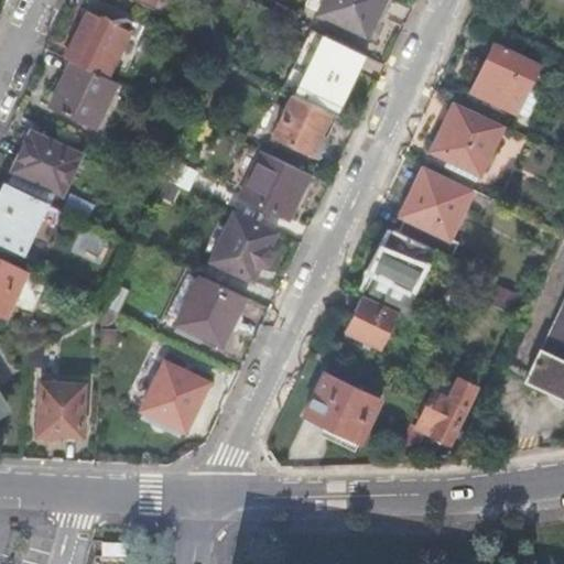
[(139,38),(145,24),(95,0),(94,0),(89,9),(65,60),(71,62),(106,78),(128,32),(139,38)]
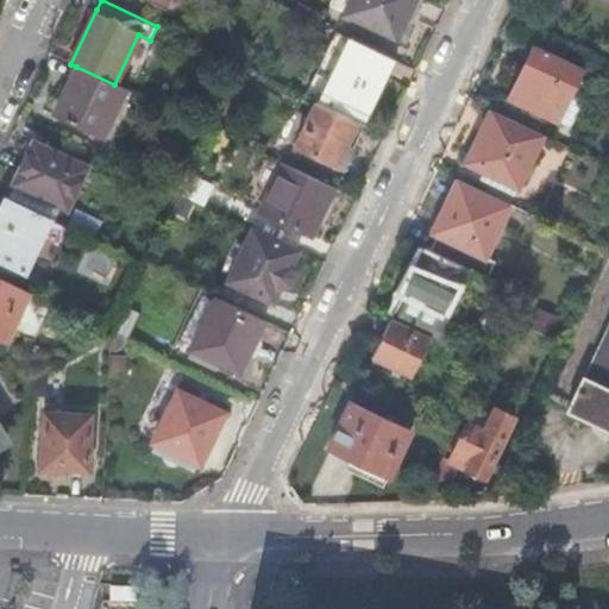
[(144,0),(165,11),(170,0),(144,0)]
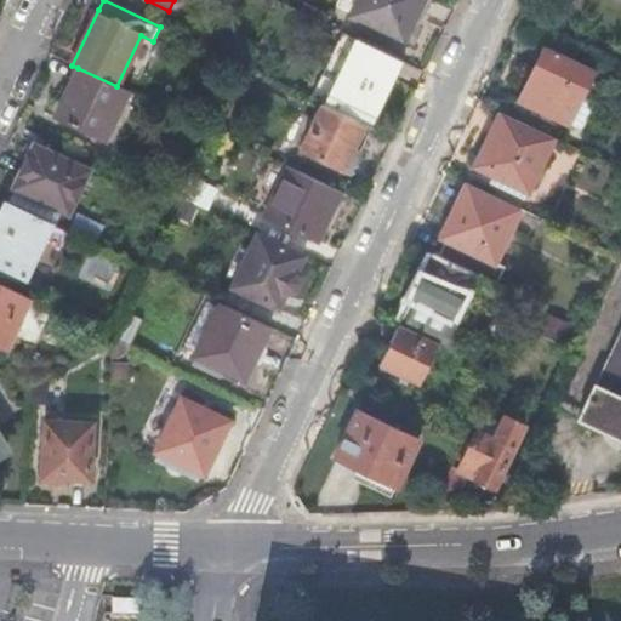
[(420,20),(428,0),(358,0),(351,16),(404,43),(411,26),(416,28),(420,20)]
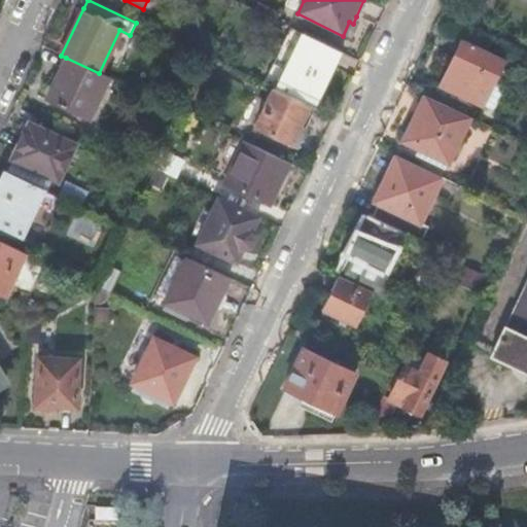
[(320,100),(343,53),(291,29),(266,84),(274,89),(310,105),(316,108),(320,100)]
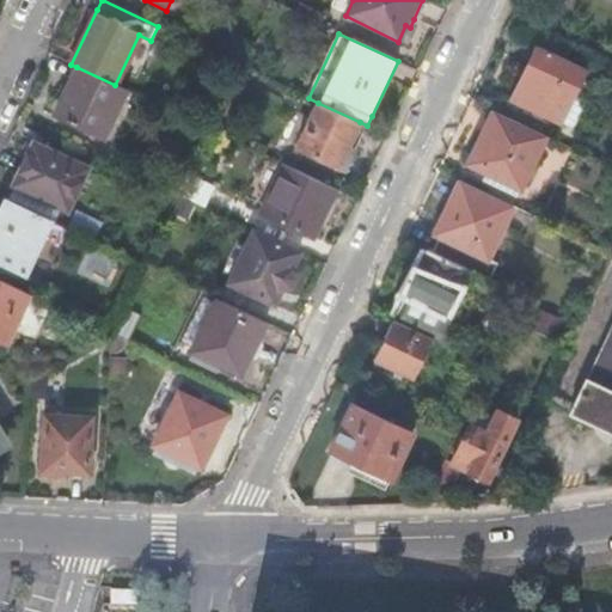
[(587,69),(538,46),(513,99),(538,111),(574,128),(586,104),(574,98),(587,69)]
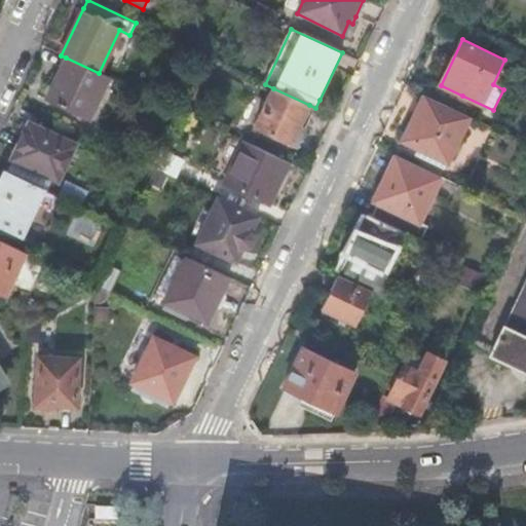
[(87,119),(108,77),(99,73),(66,58),(57,77),(45,100),(87,119)]
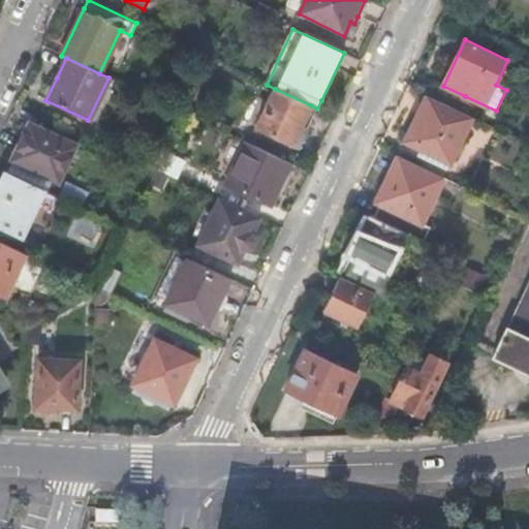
[(299,133),(311,105),(275,89),(256,128),(292,146),(299,133)]
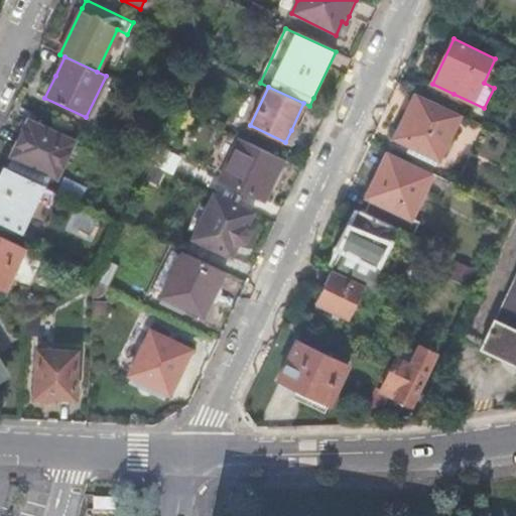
[(462,114),(416,93),(394,139),(409,147),(406,152),(415,156),(435,166),(437,160),(439,161),(462,114)]
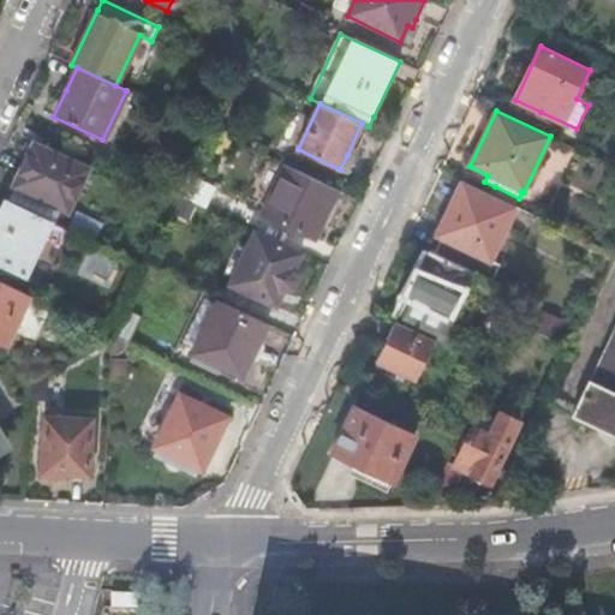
[(30,151),(13,186),(61,209),(67,213),(88,169),(34,143),(30,151)]
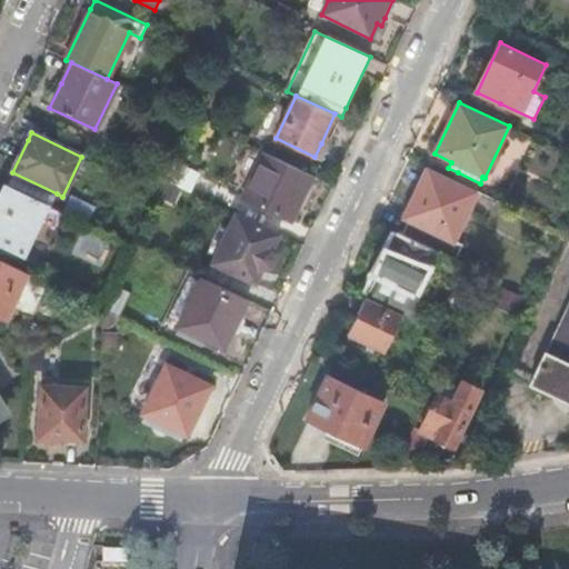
[(290,222),(312,177),(263,153),(240,199),(268,212),(290,222)]
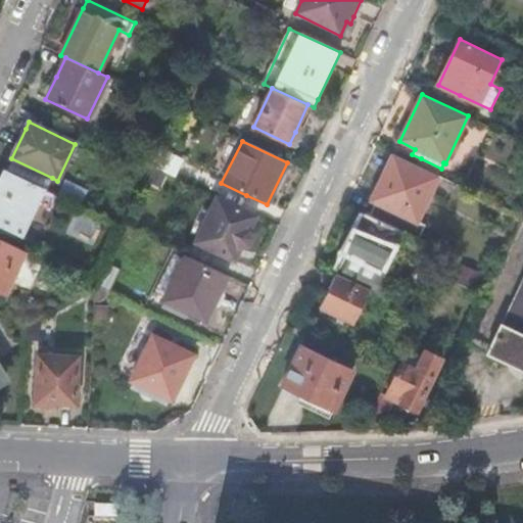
[(160,150),(152,165),(175,177),(183,161),(160,150)]
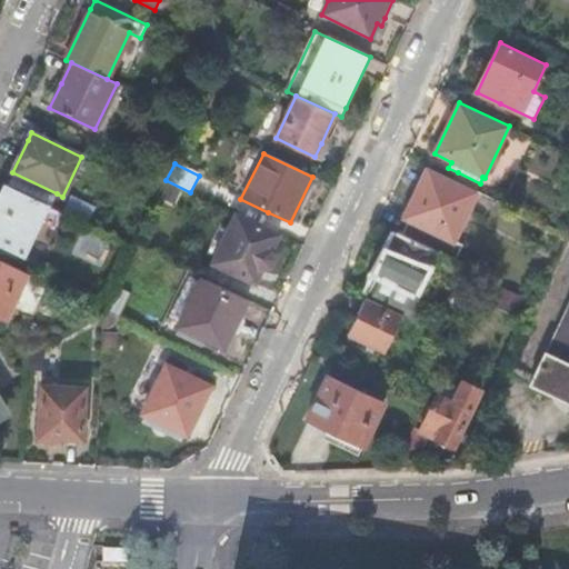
[(433,251),(455,261),(461,247),(453,242),(476,193),(427,171),(405,218),(409,221),(406,229),(401,236),(433,251)]
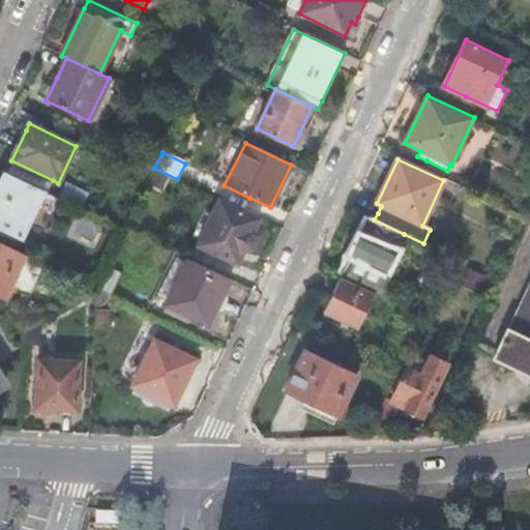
[(42,189),(48,193),(53,180),(11,160),(5,172),(42,189)]
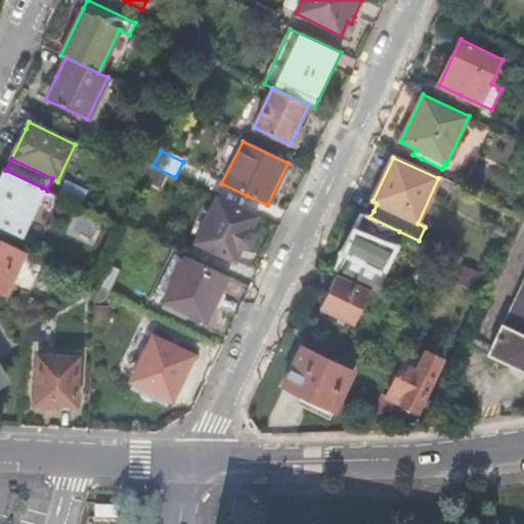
[(42,187),(5,170),(0,180),(0,223),(20,233),(42,187)]
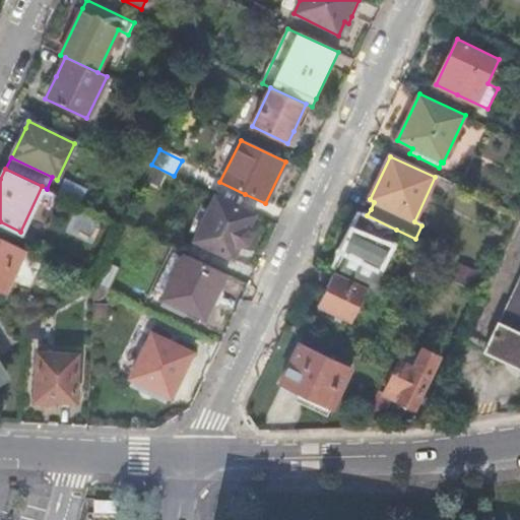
[(84,191),(63,181),(58,194),(79,204),(84,191)]
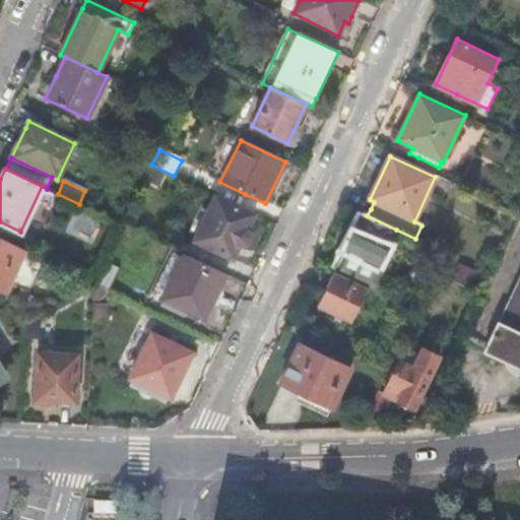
[(254,214),(215,196),(193,240),(232,259),(234,254),(254,214)]
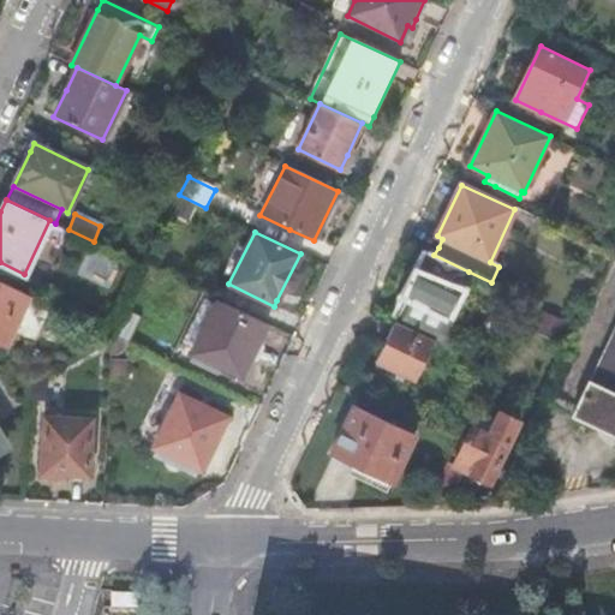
[(469,272),(434,255),(429,252),(399,316),(395,323),(435,342),(455,352),(466,327),(446,317),(469,272)]
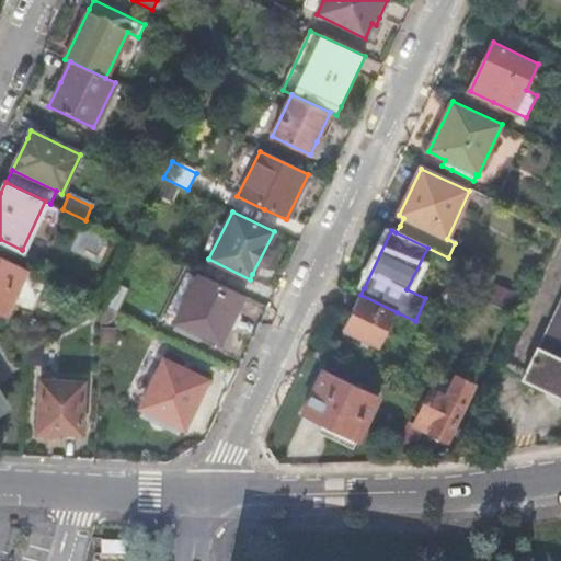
[(0,313),(4,317),(26,271),(0,258),(0,313)]
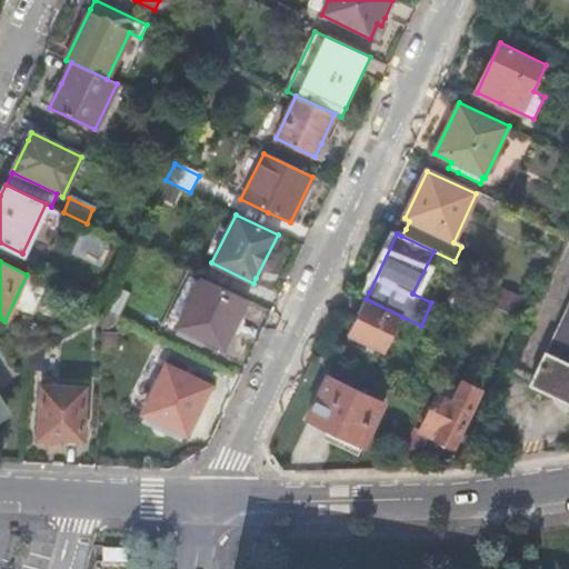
[(179,325),(200,282),(189,276),(167,319),(179,325)]
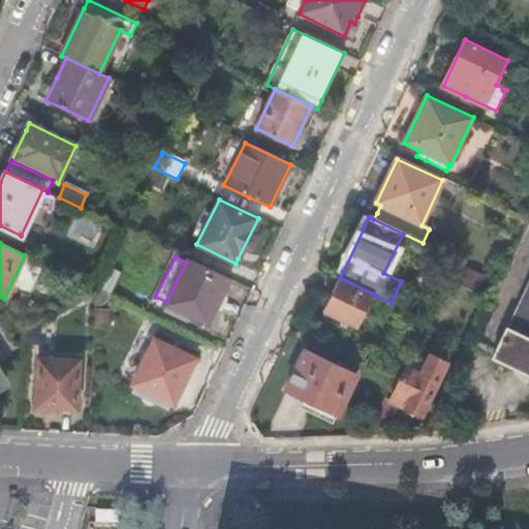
[(229,279),(188,259),(186,262),(166,302),(165,304),(190,315),(194,317),(208,324),(215,309),(220,307),(224,299),(222,293),(229,279)]
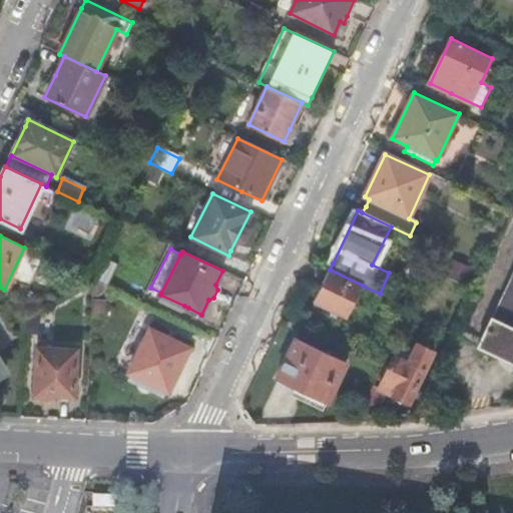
[(117,267),(103,261),(93,281),(107,288),(117,267)]
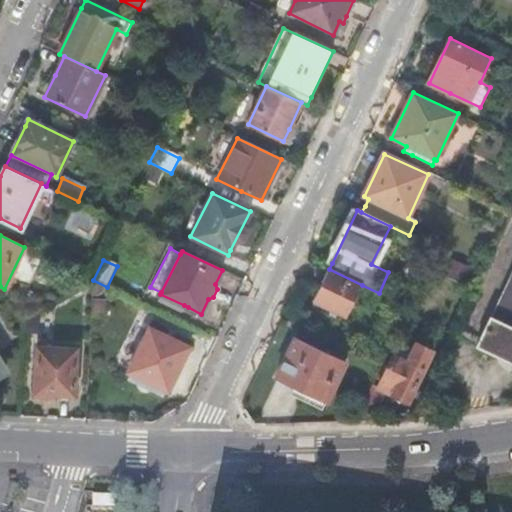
[(346,318),(362,285),(329,269),(313,303),(328,310),(346,318)]
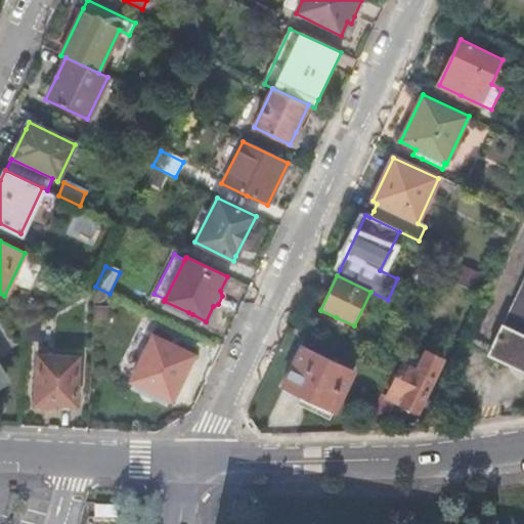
[(523,373),(523,336),(523,334),(523,278),(487,355),(510,365),(522,372),(523,373)]
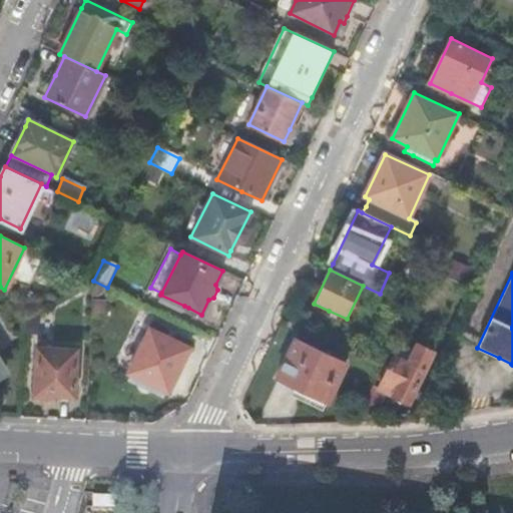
[(93,281),(92,298),(96,299),(106,293),(108,289),(107,288),(93,281)]
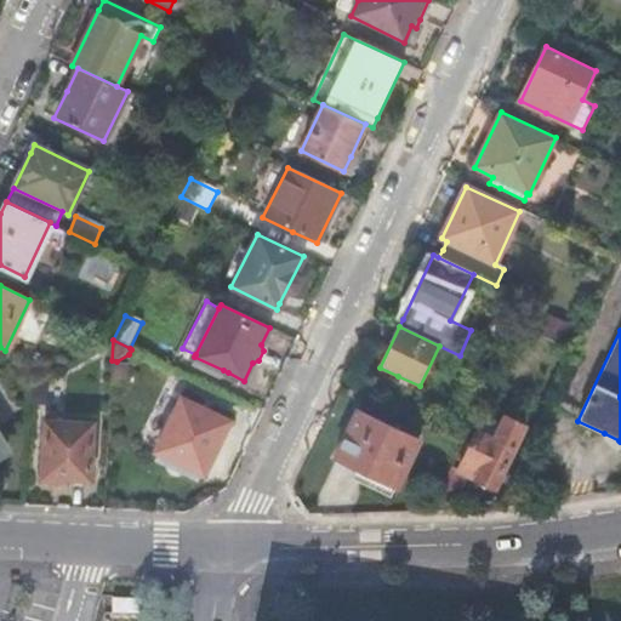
[(223,370),(194,357),(191,365),(220,379),(223,370)]
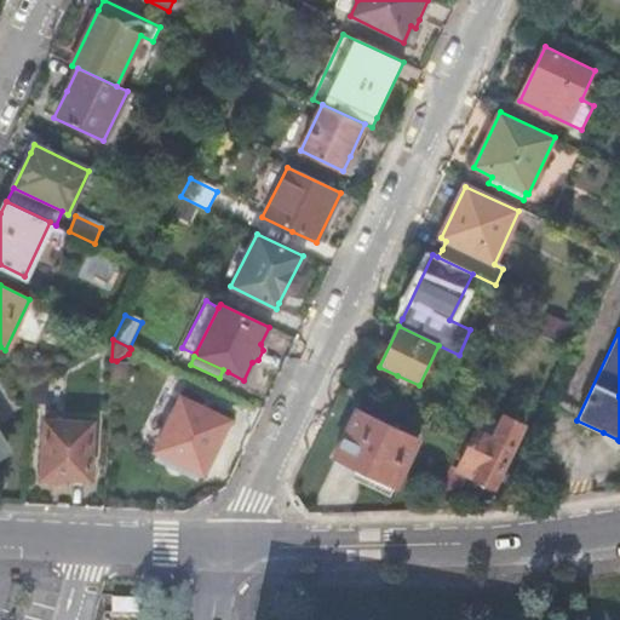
[(211,455),(228,422),(182,400),(155,452),(159,453),(155,459),(166,464),(166,469),(167,472),(176,476),(183,474),(199,480),(202,474),(202,472),(211,455)]
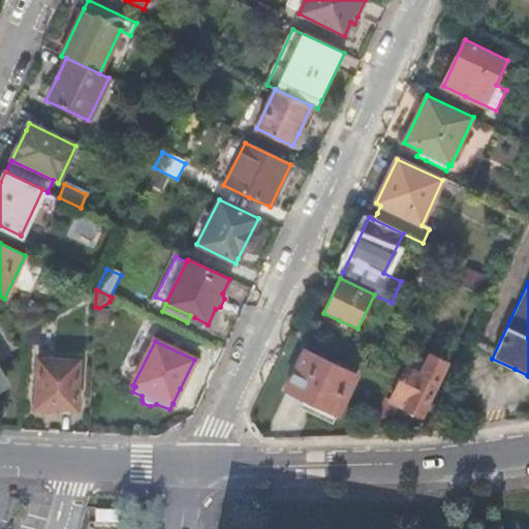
[(296,395),(303,399),(336,414),(338,415),(358,375),(306,350),(286,391),(296,395)]
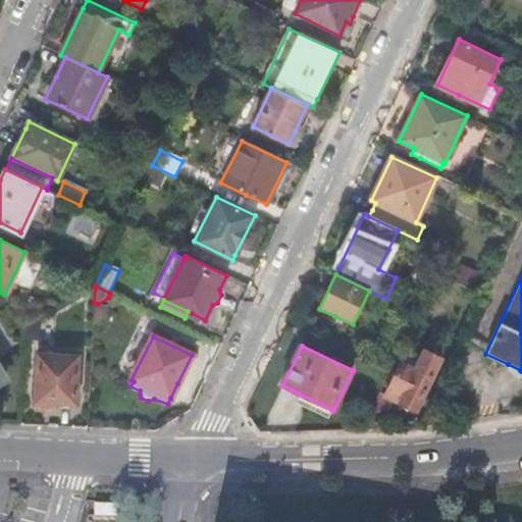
[(363,430),(380,429),(395,401),(402,404),(402,407),(412,412),(416,410),(441,359),(425,351),(415,370),(402,363),(385,396),(380,394),(363,430)]
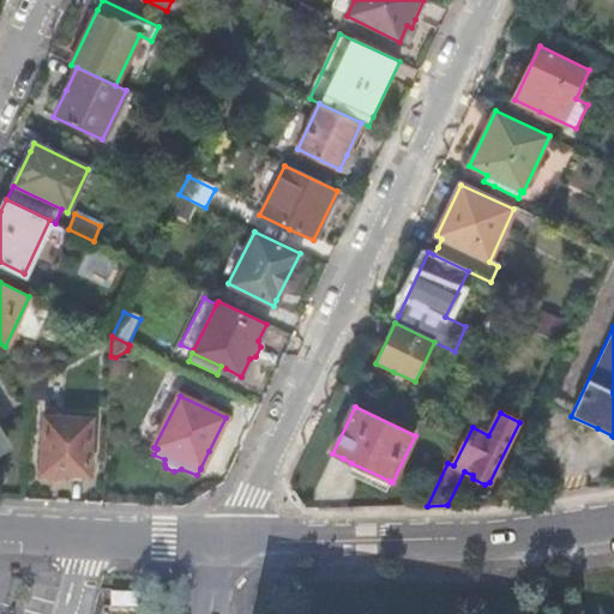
[(89,475),(92,419),(44,415),(41,471),(89,475)]
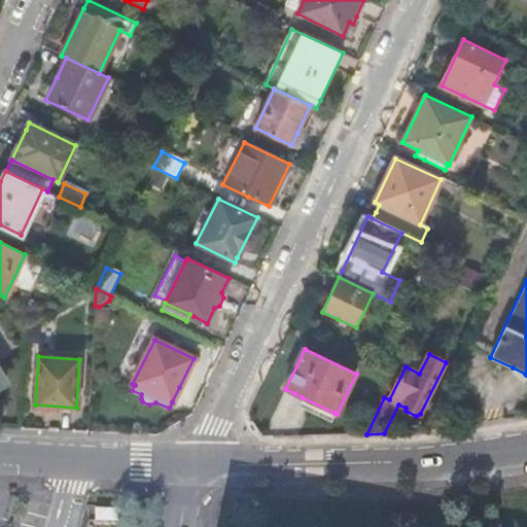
[(335,413),(302,397),(297,407),(330,422),(335,413)]
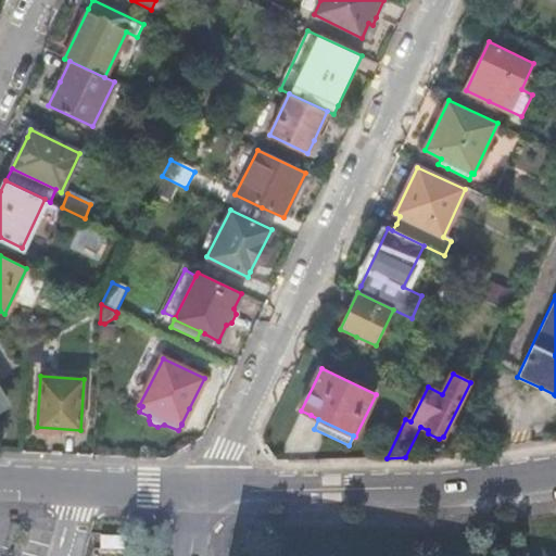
All buildings are outlined.
